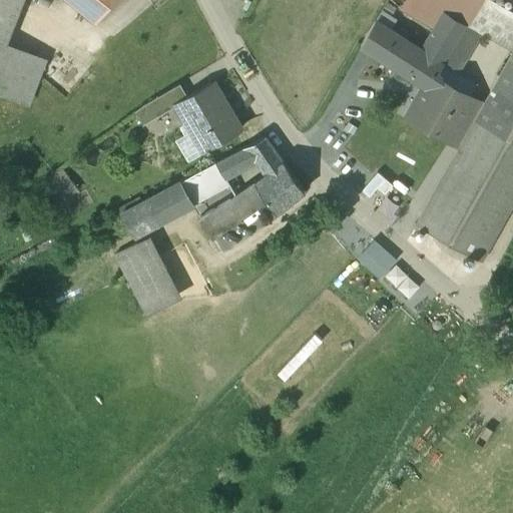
[(0,0),(0,42),(2,43),(18,0),(0,0)]
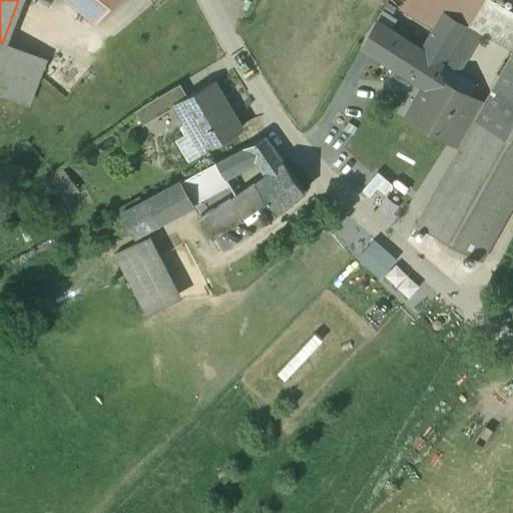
[(68,0),(96,22),(113,0),(68,0)]
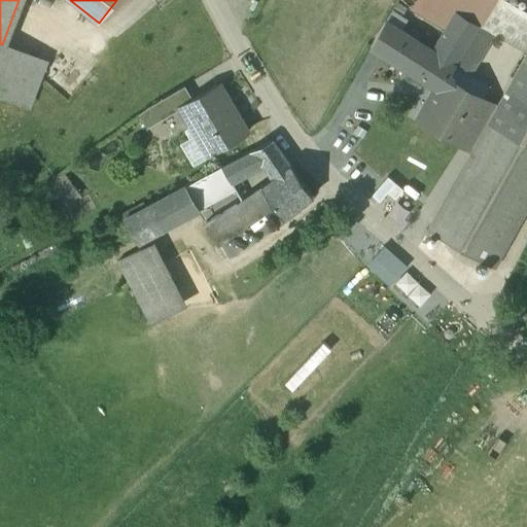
[(494,0),(417,0),(411,10),(447,31),(457,15),(475,26),(477,23),(481,25),(494,0)]
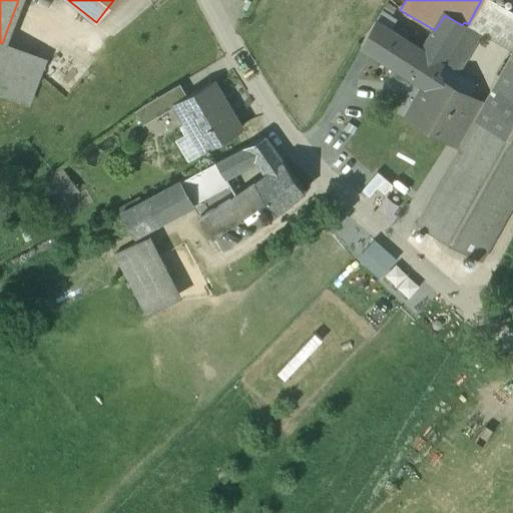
[(512,12),(490,0),(481,0),(468,24),(482,33),(512,50),(512,12)]
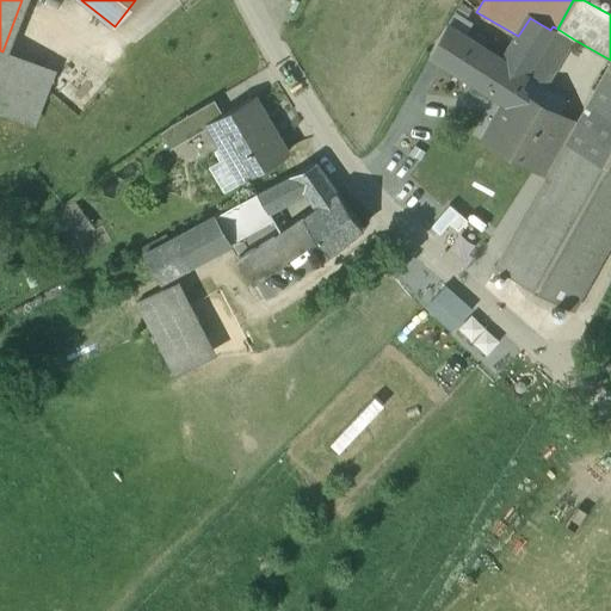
[(550,30),(530,18),(518,36),(503,63),(522,76),(550,30)]
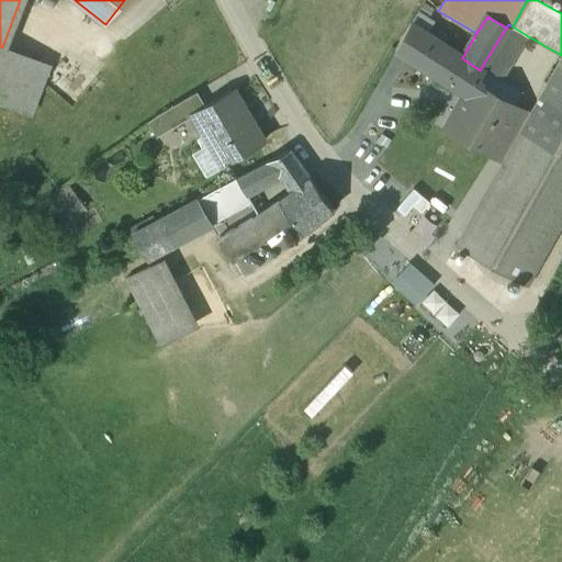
[(442,44),(411,24),(394,51),(425,70),(426,68),(440,45),(441,45),(442,44)]
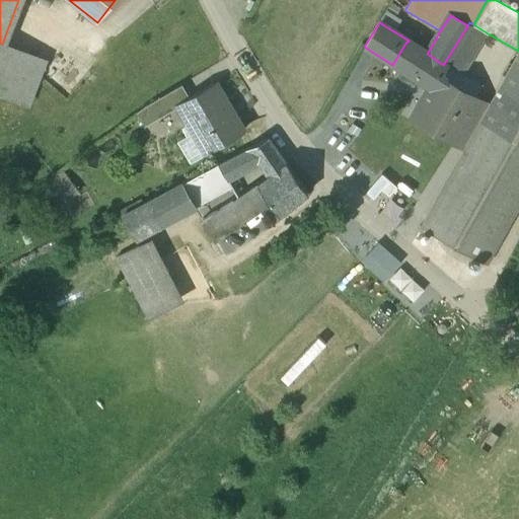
[(467,25),(443,65),(462,76),(488,33),(473,24),(469,22),(467,25)]
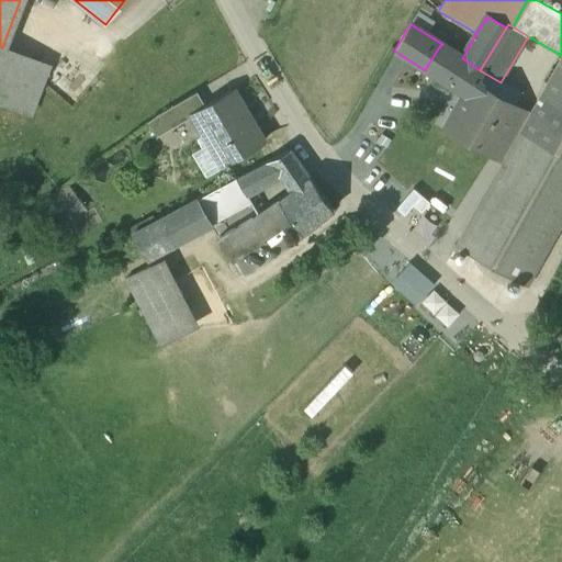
[(441,45),(440,45),(426,68),(438,76),(435,81),(441,86),(445,80),(465,93),(473,82),(480,70),(462,58),(441,45)]
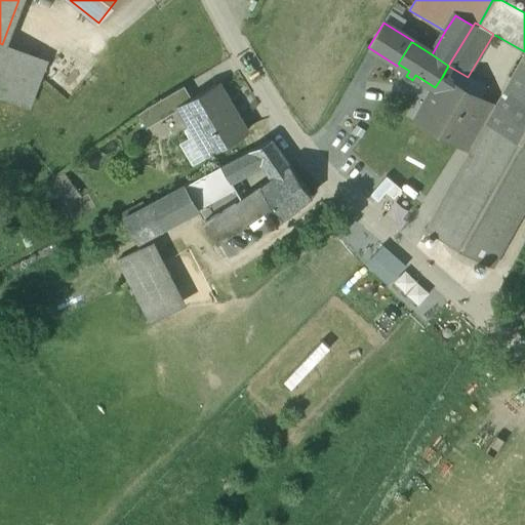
[(47,63),(2,44),(0,48),(0,97),(29,110),(47,63)]
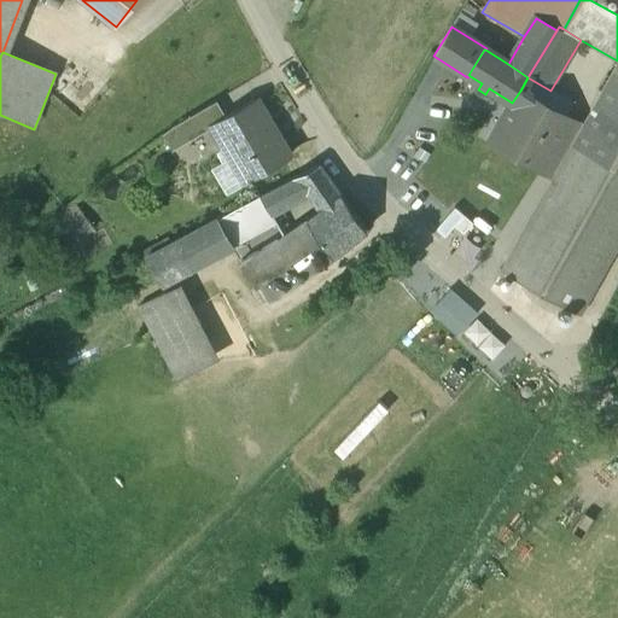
[(617,245),(617,63),(583,127),(553,178),(501,272),(579,315),(617,245)]
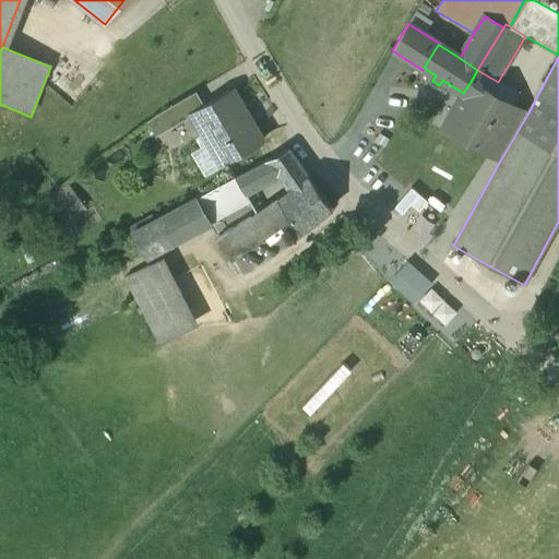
[(515,108),(471,82),(463,93),(443,127),(489,154),(515,108)]
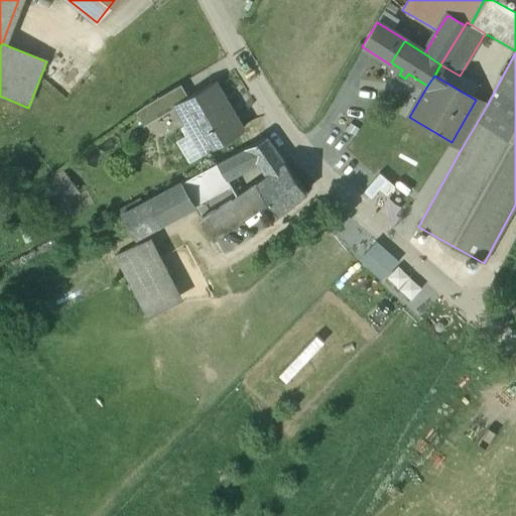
[(231,116),(212,83),(187,97),(174,104),(175,106),(203,152),(242,129),(233,114),(231,116)]
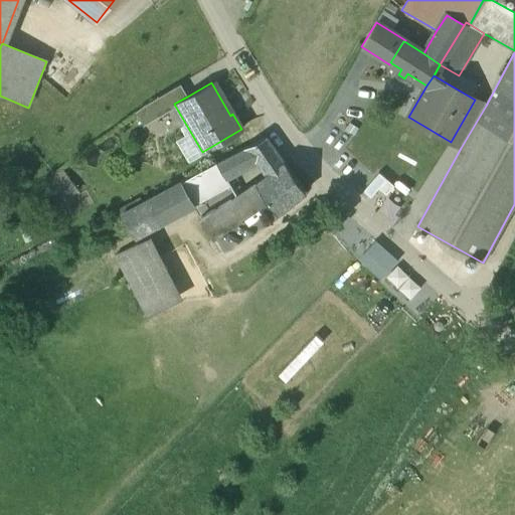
[(180,84),(148,104),(155,117),(175,106),(174,104),(187,97),(180,84)]
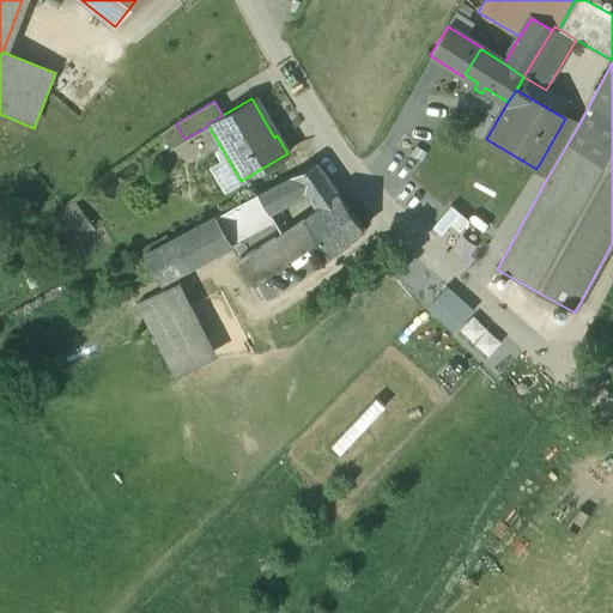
[(565,119),(536,169),(548,176),(578,126),(565,119)]
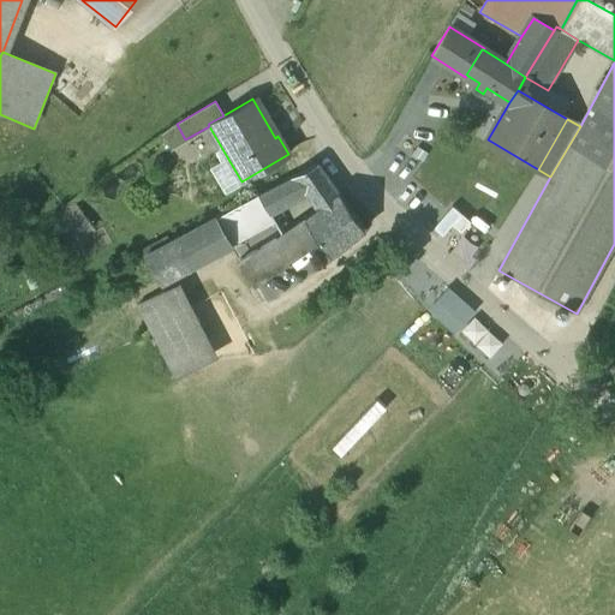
[(177,124),(173,126),(162,133),(171,148),(185,139),(177,124)]
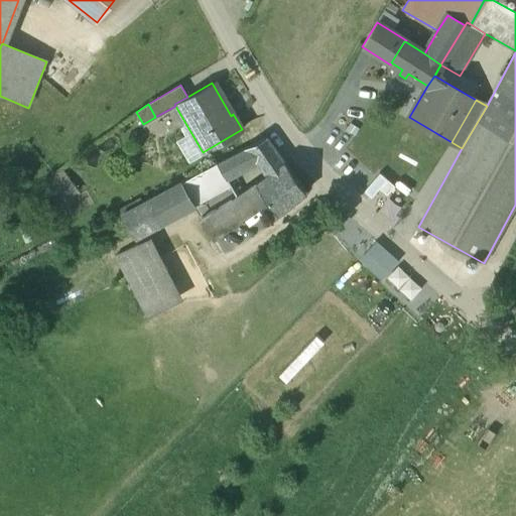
[(170,130),(161,116),(147,125),(156,138),(170,130)]
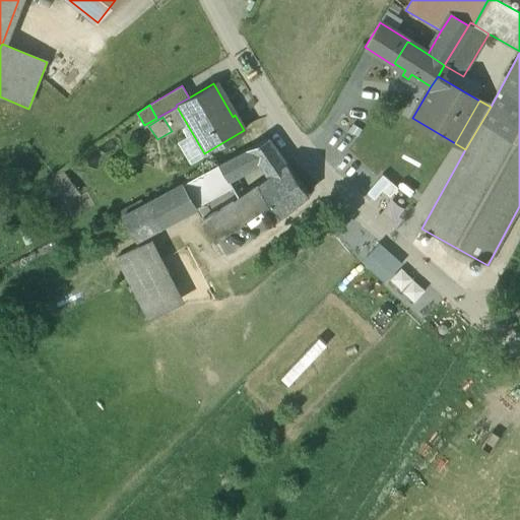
[(269,138),(249,148),(256,160),(260,166),(279,151),(269,138)]
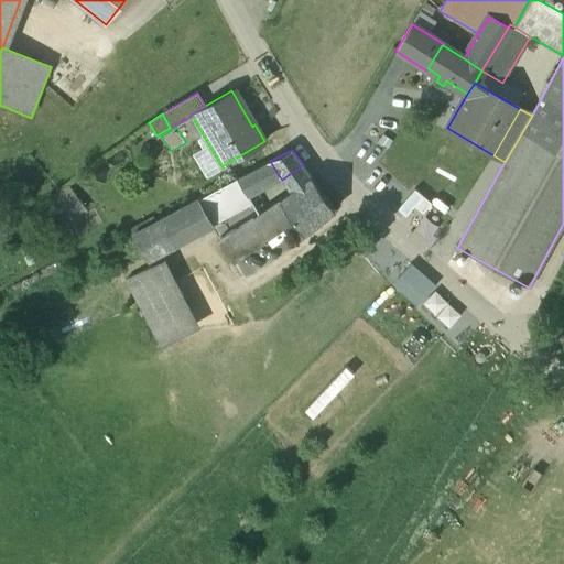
[(437,204),(445,193),(394,156),(369,191),(380,198),(388,187),(437,224),(447,210),(437,204)]
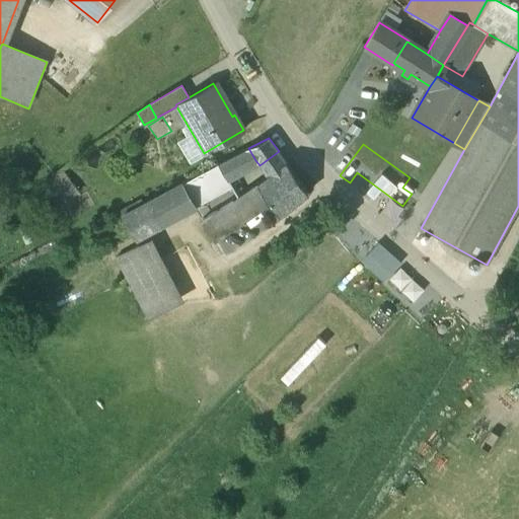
[(248,148),(219,164),(228,180),(255,160),(248,148)]
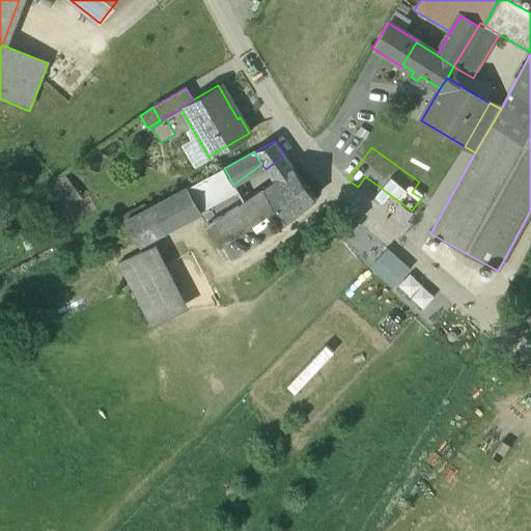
[(314,198),(285,155),(266,169),(274,182),(262,189),(276,207),(285,220),(314,198)]
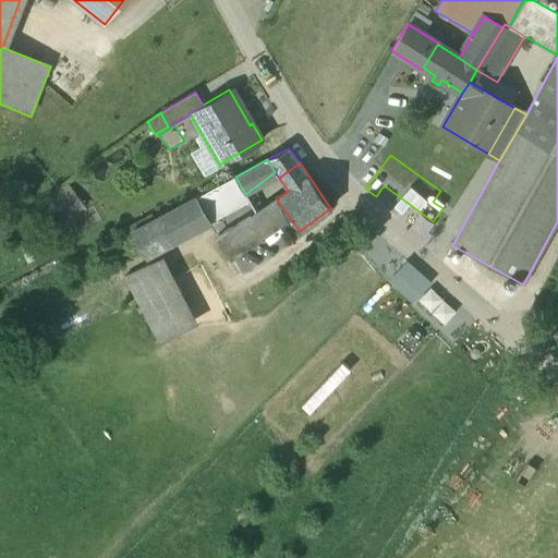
[(245,194),(235,177),(194,197),(209,223),(217,235),(256,214),(245,194)]
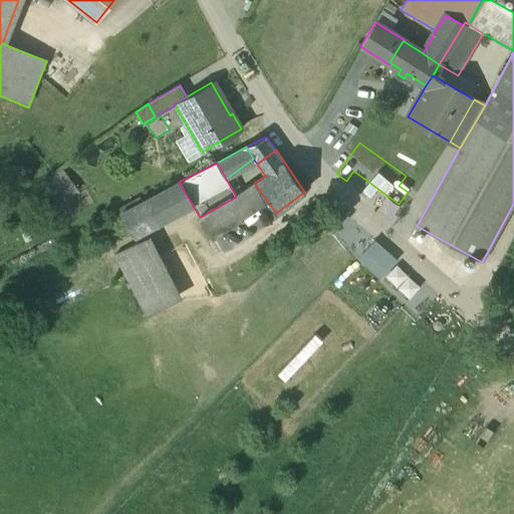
[(179,182),(120,215),(134,239),(193,206),(179,182)]
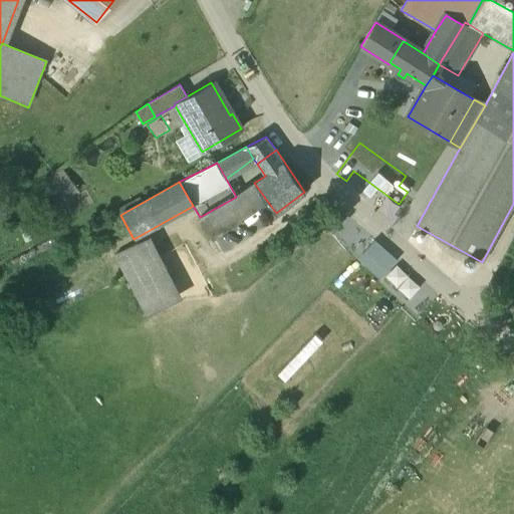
[(254,183),(236,197),(200,217),(212,238),(267,201),(254,183)]
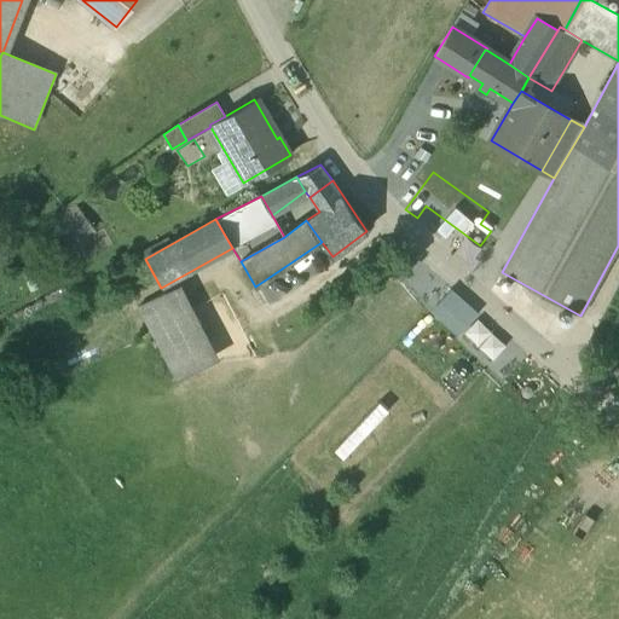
[(184,287),(139,308),(177,382),(223,360),(184,287)]
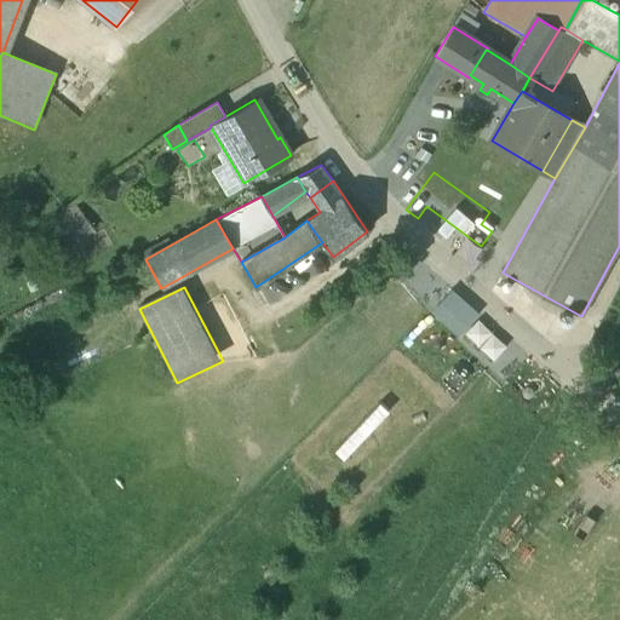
[(451,309),(440,322),(458,339),(469,326),(451,309)]
